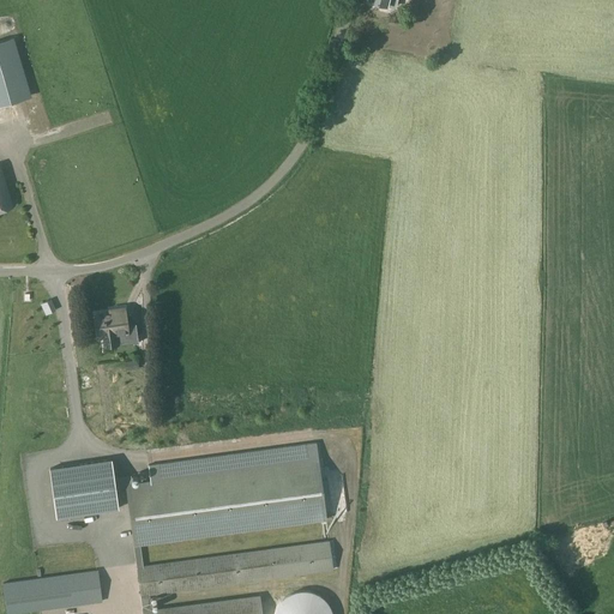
[(12,38),(0,42),(0,104),(29,96),(12,38)]
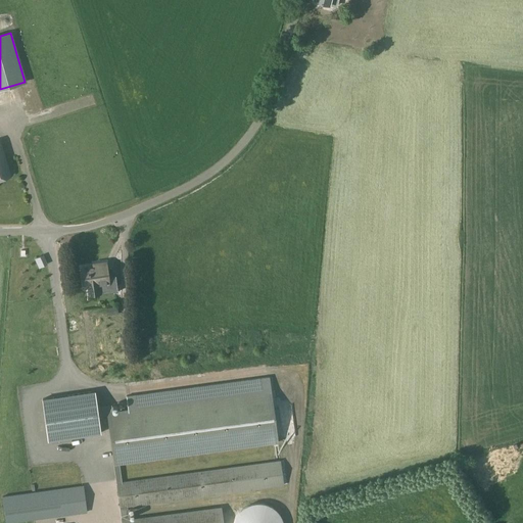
[(0,179),(10,176),(0,143),(0,179)]
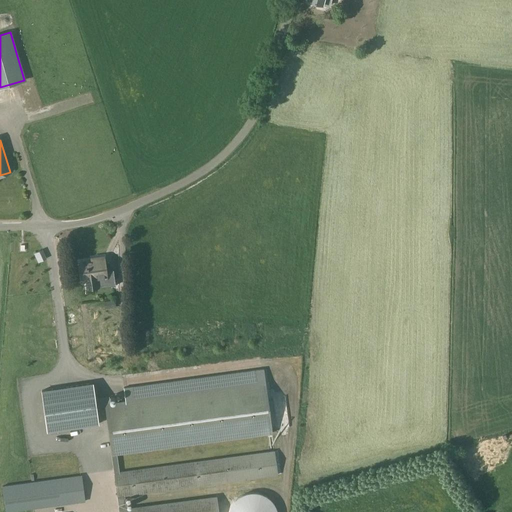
[(42,249),(33,253),(37,262),(46,258),(42,249)]
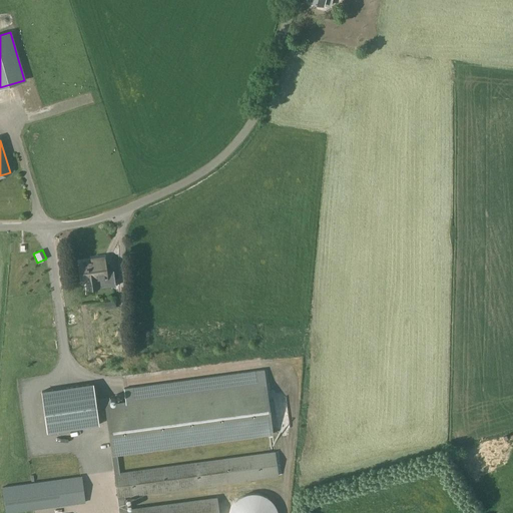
[(92,263),(80,265),(82,280),(84,280),(86,290),(97,288),(97,287),(115,285),(113,272),(105,273),(103,260),(92,261),(92,263)]
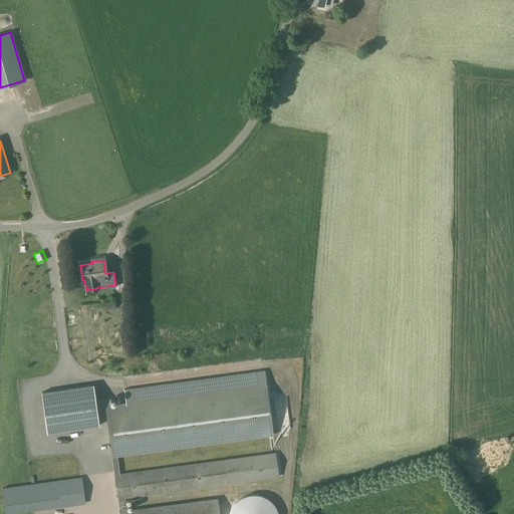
[(115,300),(104,302),(105,309),(116,307),(115,300)]
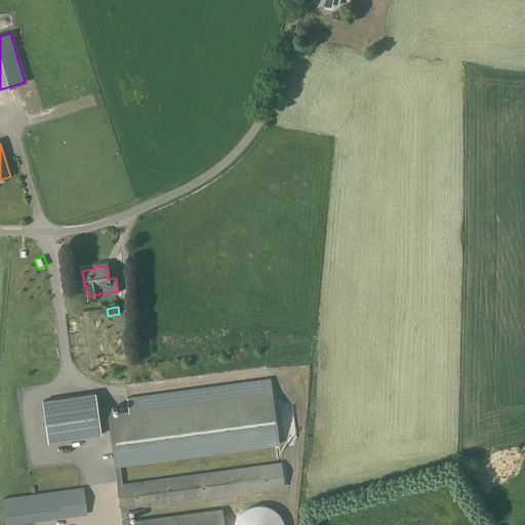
[(48,443),(28,446),(34,487),(107,476),(94,393),(42,401),(48,443)]
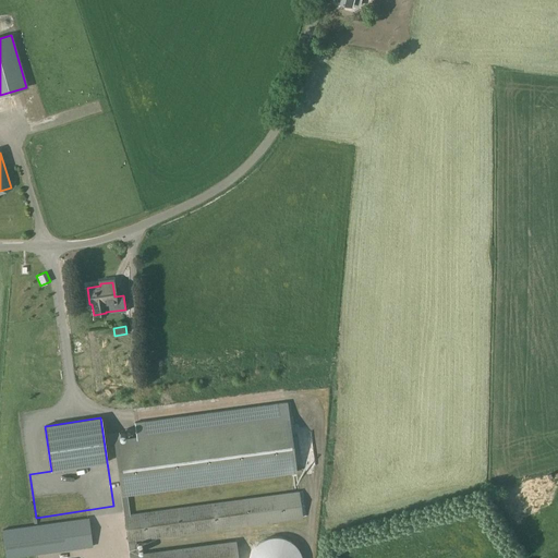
[(128,541),(133,540),(303,518),(300,492),(130,514),(128,496),(296,473),(290,417),(114,440),(128,541)]
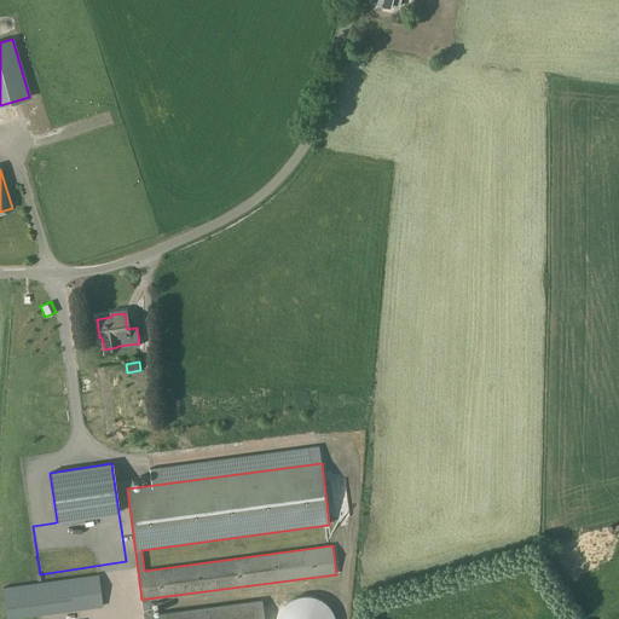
[(322,600),(314,596),(307,595),(300,596),(293,599),(287,602),(281,608),(278,615),(276,618),(335,618),(331,611),(328,605),(322,600)]
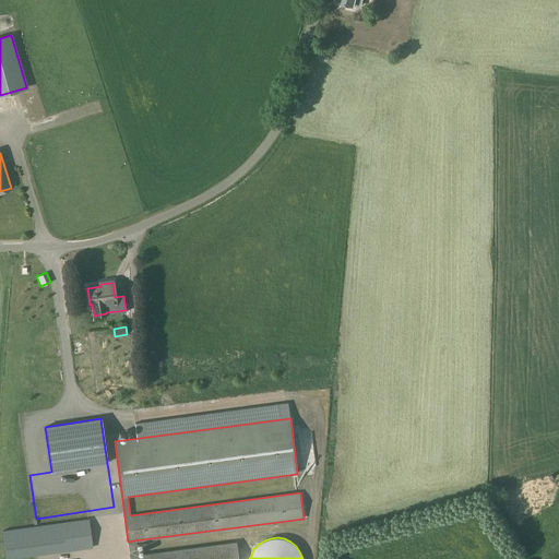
[(130,558),(239,558),(237,543),(223,545),(135,556),(133,540),(128,542),(130,558)]
